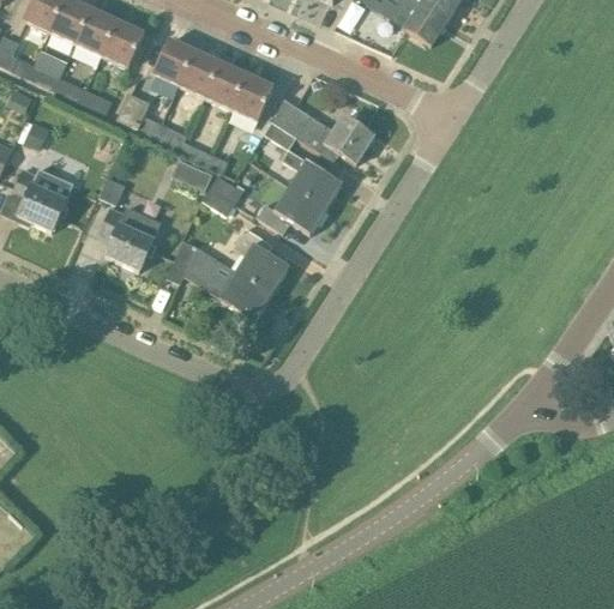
[(48,34),(64,0),(31,0),(22,22),(48,34)]
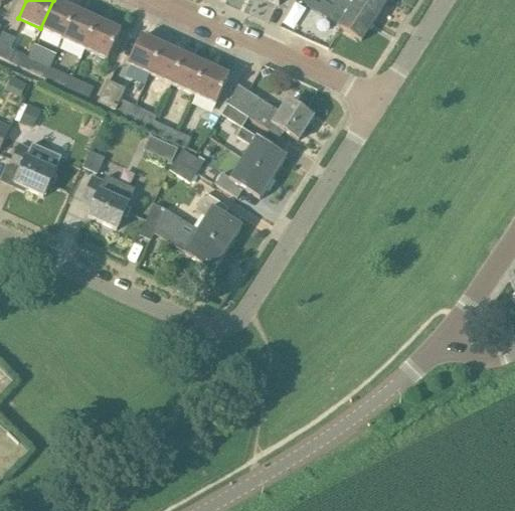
[(62,38),(75,9),(55,0),(53,0),(40,28),(62,38)]
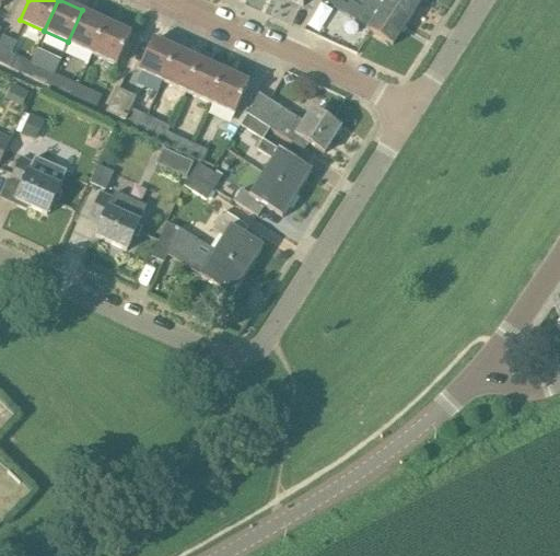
[(408,19),(383,2),(382,3),(376,0),(328,0),(335,4),(338,0),(342,0),(347,3),(349,0),(352,0),(374,14),(368,26),(369,27),(393,43),(408,19)]
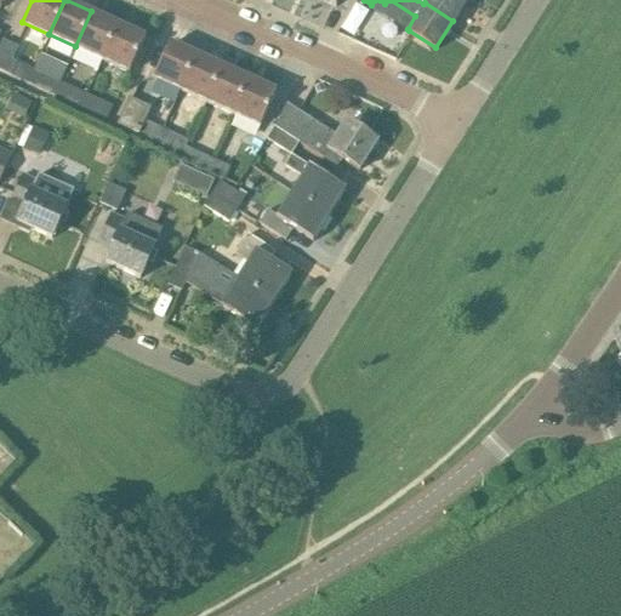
[(453,21),(465,0),(426,0),(425,3),(453,21)]
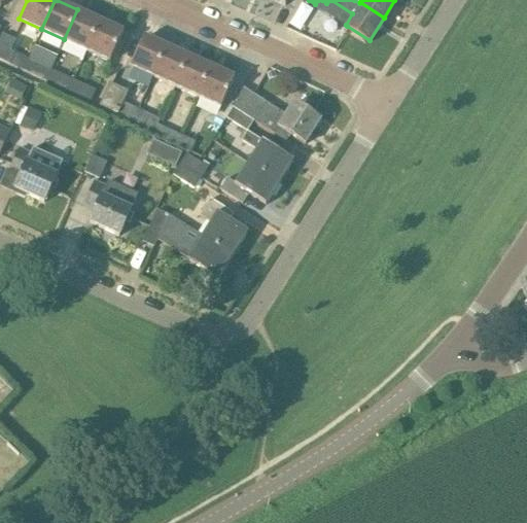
[(86,49),(100,20),(77,9),(64,39),(86,49)]
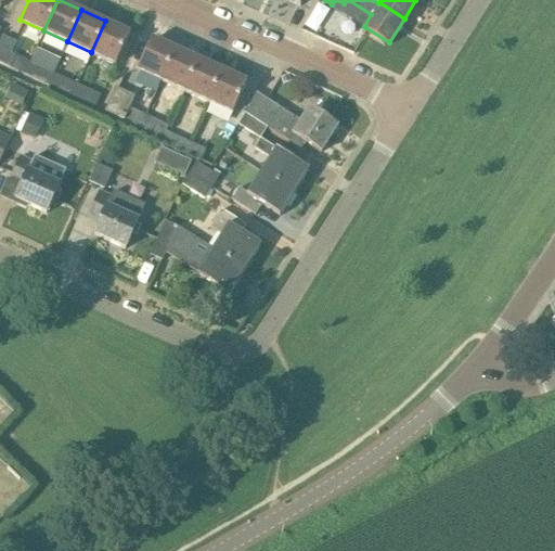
[(105,21),(91,52),(115,63),(129,31),(105,21)]
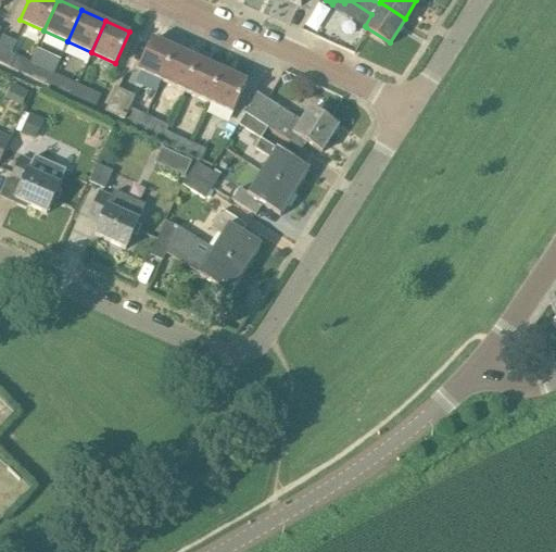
[(0,59),(17,67),(23,55),(15,52),(11,50),(16,39),(2,33),(0,36),(0,59)]
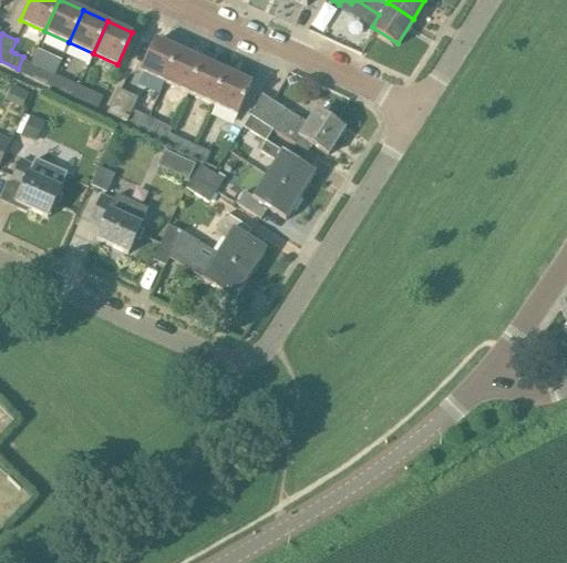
[(165,80),(179,49),(155,38),(141,69),(165,80)]
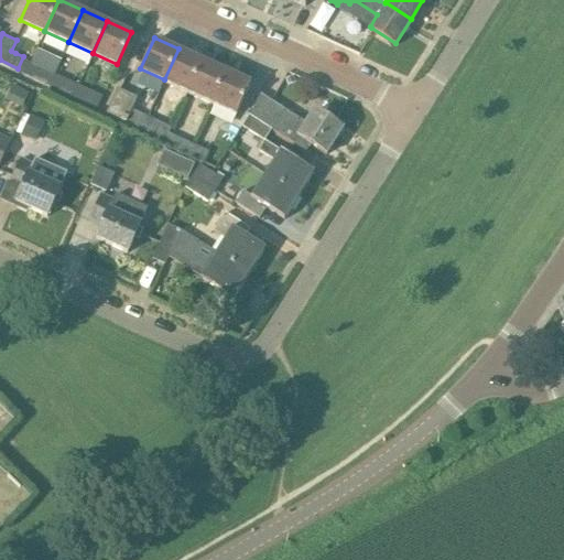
[(187,90),(202,60),(179,49),(164,79),(187,90)]
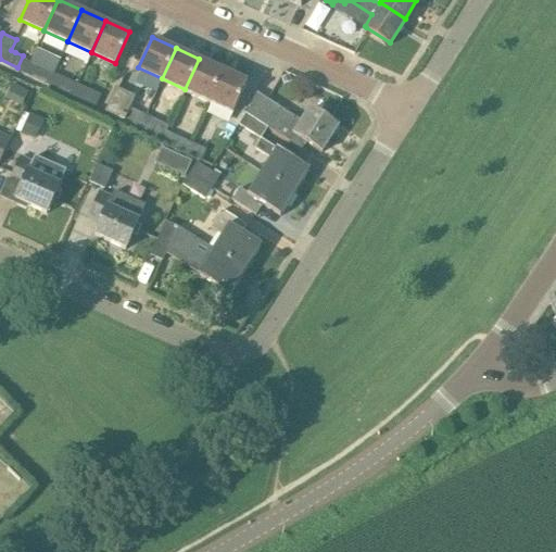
[(43,79),(49,67),(23,55),(17,67),(43,79)]
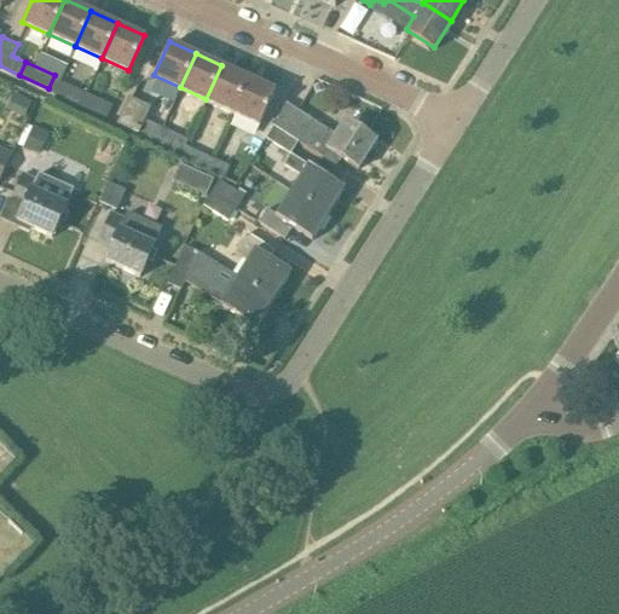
[(232,111),(248,76),(221,65),(206,99),(232,111)]
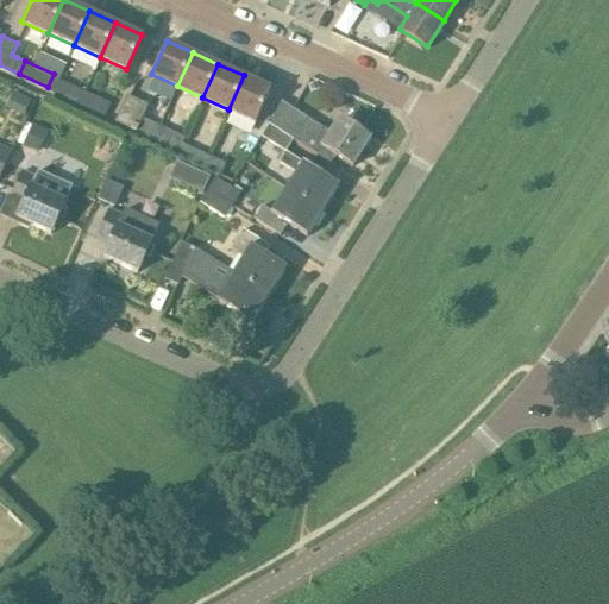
[(76,100),(82,87),(54,74),(48,87),(76,100)]
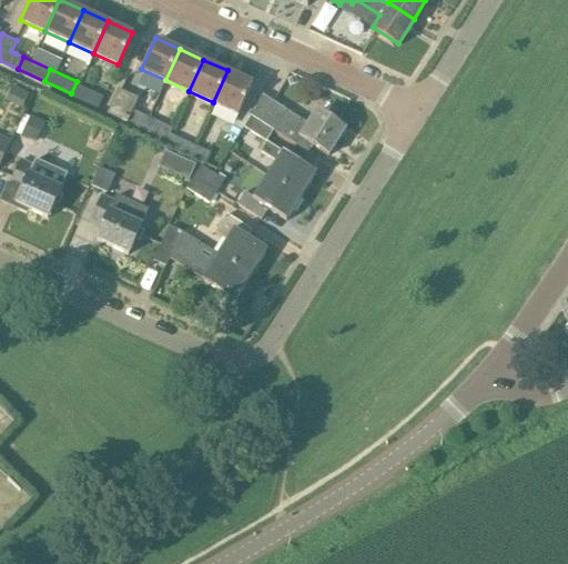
[(251,112),(259,100),(246,94),(252,81),(227,70),(213,102),(247,118),(251,113),(251,112)]
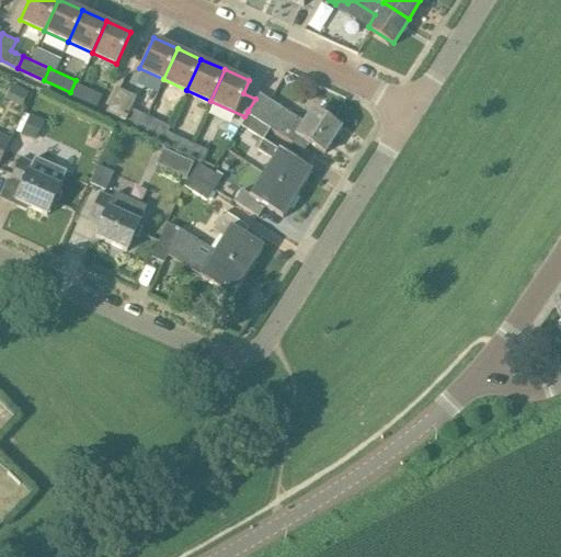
[(76,80),(70,92),(96,104),(102,92),(76,80)]
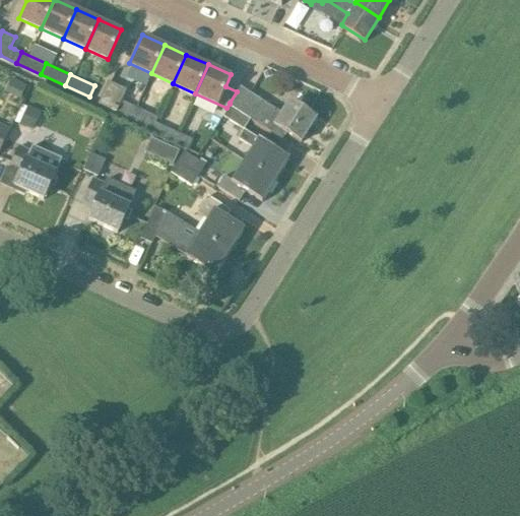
[(119,106),(122,98),(126,86),(108,79),(99,101),(112,107),(111,108),(116,110),(117,109),(119,106)]
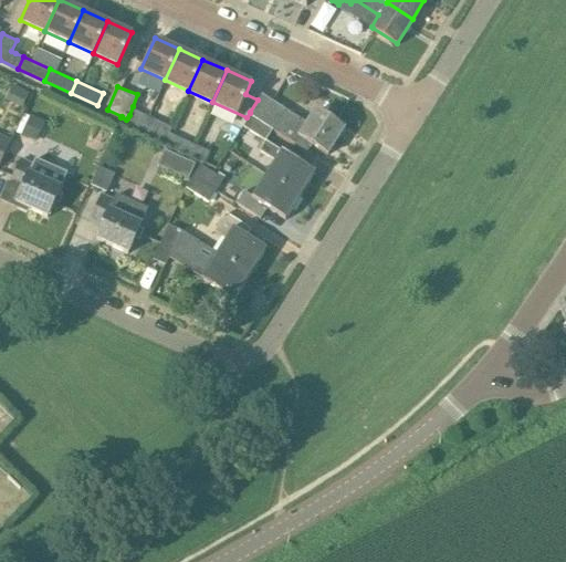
[(250,113),(272,127),(306,148),(312,142),(327,152),(344,126),(335,121),(316,107),(307,121),(274,99),(262,91),(258,100),(250,112),(250,113)]
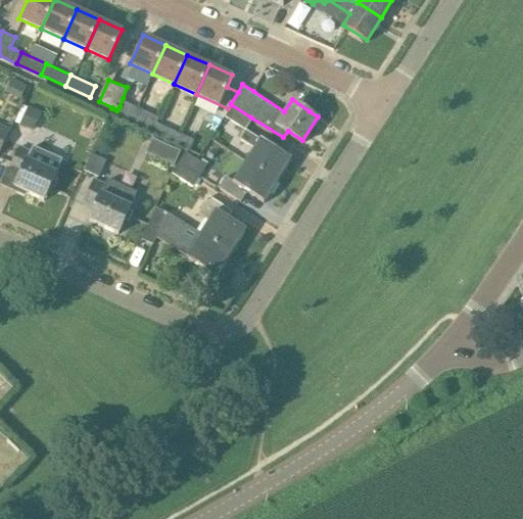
[(136,119),(141,107),(123,98),(120,106),(117,109),(136,119)]
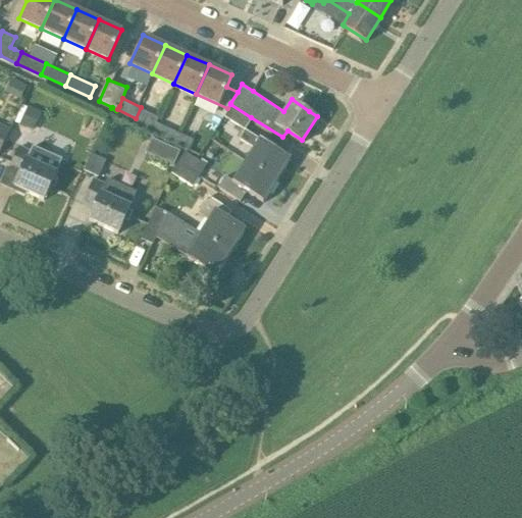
[(22,102),(16,119),(35,125),(41,108),(22,102)]
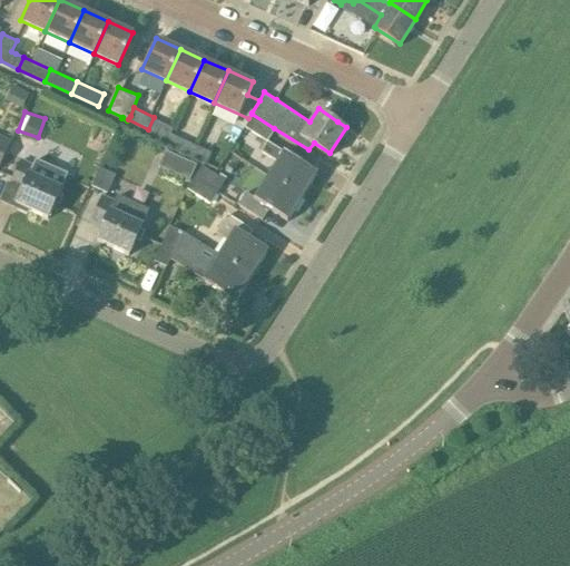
[(267,139),(274,128),(252,114),(248,118),(244,125),(267,139)]
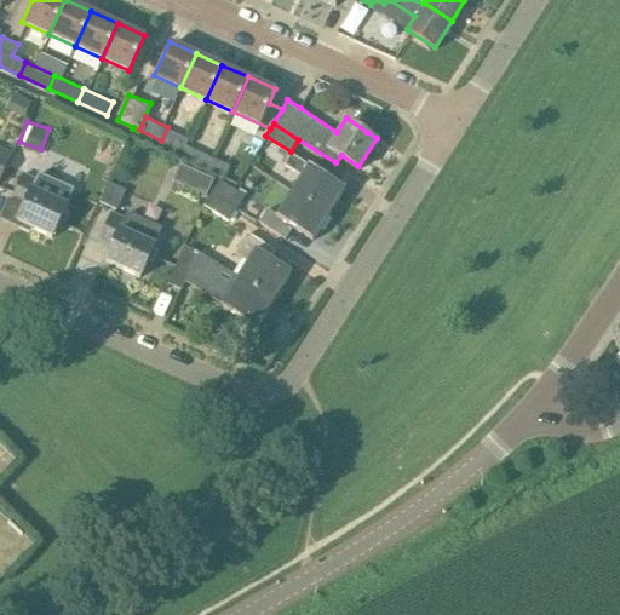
[(185,143),(187,143),(189,137),(167,127),(161,141),(183,150),(185,143)]
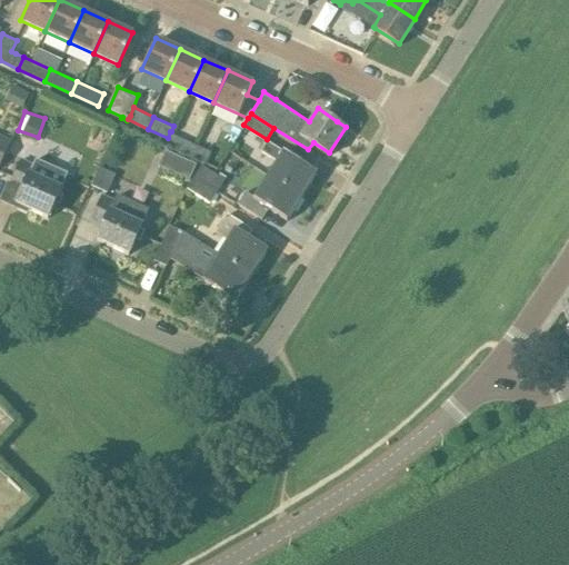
[(190,140),(171,131),(170,131),(168,138),(176,141),(173,147),(185,152),(190,140)]
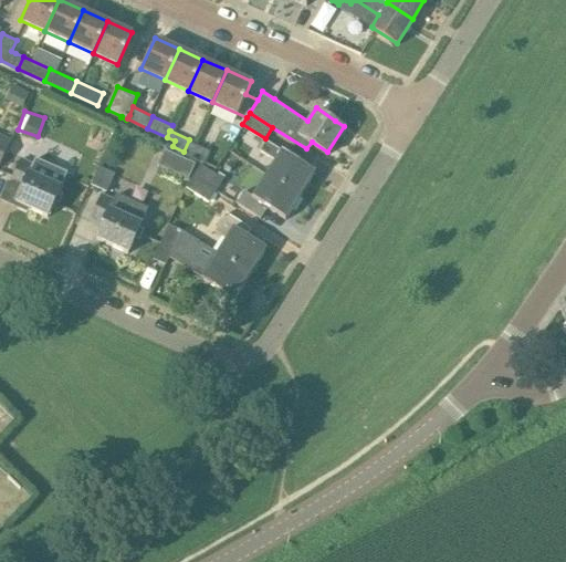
[(0,160),(1,162),(11,138),(0,133),(0,160)]
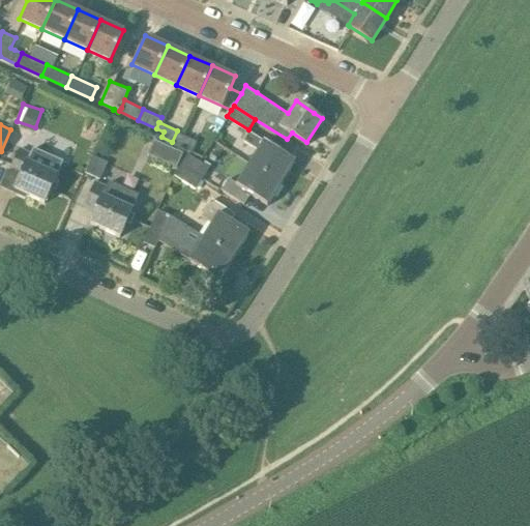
[(249,161),(281,181),(294,159),(263,140),(248,129),(242,139),(258,148),(249,161)]
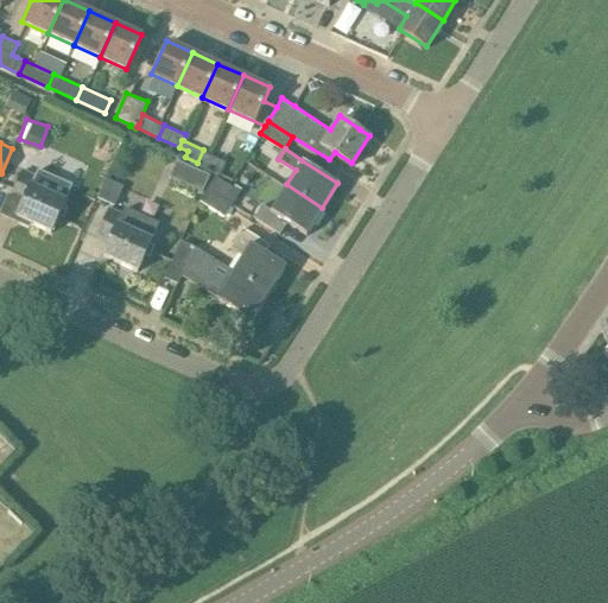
[(203,150),(197,163),(219,172),(225,159),(203,150)]
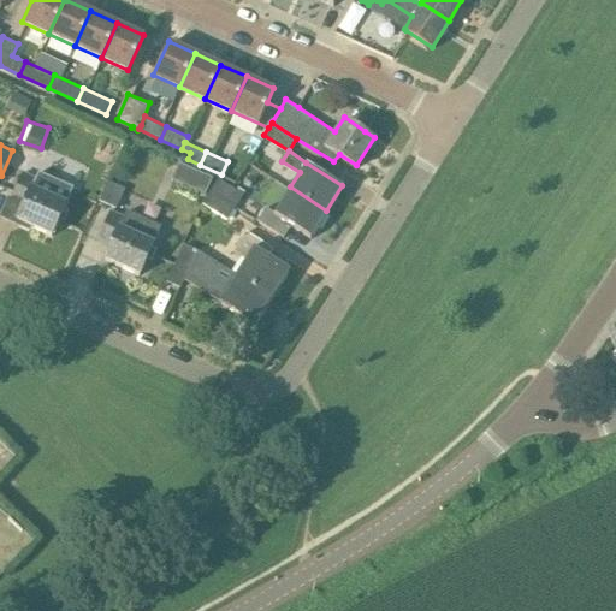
[(73,185),(37,168),(35,176),(23,170),(12,196),(24,202),(18,218),(52,233),(59,218),(63,219),(69,208),(64,207),(66,203),(65,202),(73,185)]
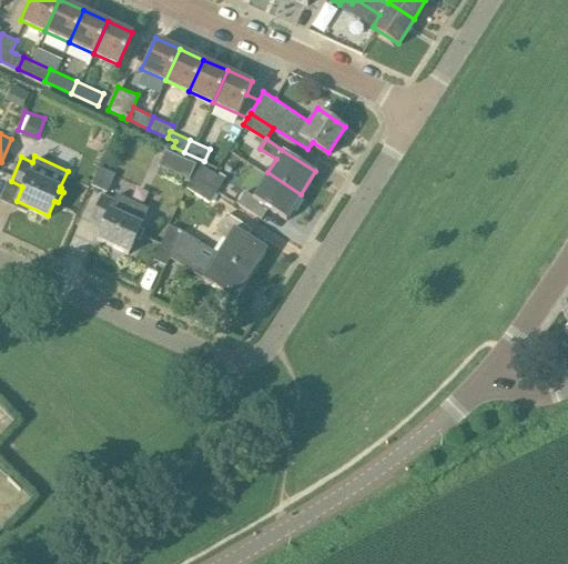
[(111,165),(101,161),(100,164),(99,164),(91,182),(107,190),(114,171),(110,169),(111,165)]
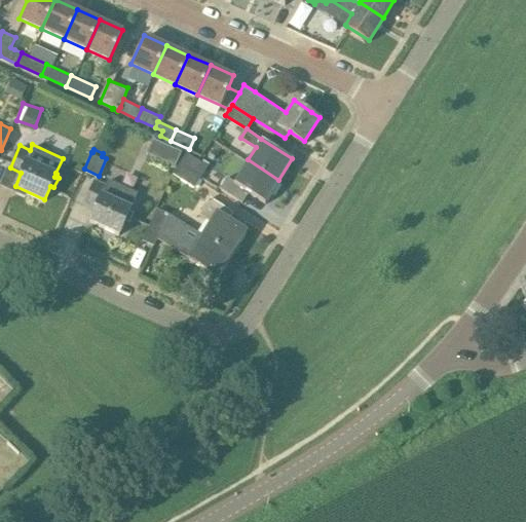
[(179,161),(200,175),(207,164),(186,151),(179,161)]
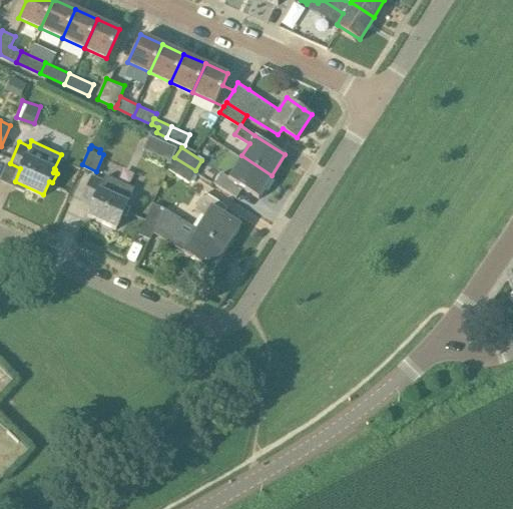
[(258,196),(272,175),(241,155),(227,177),(258,196)]
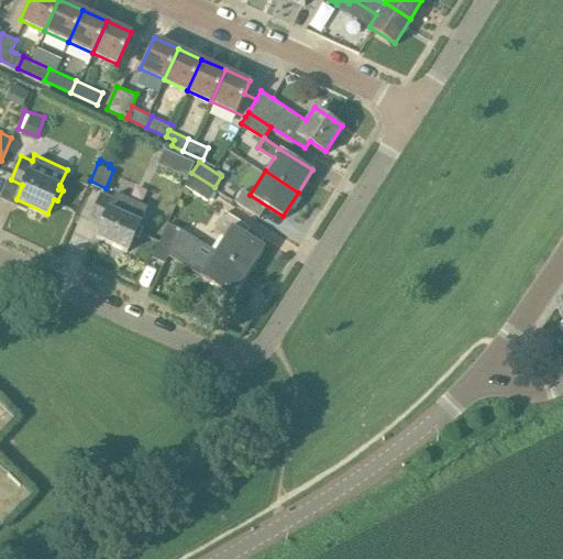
[(207,198),(214,187),(191,173),(185,184),(207,198)]
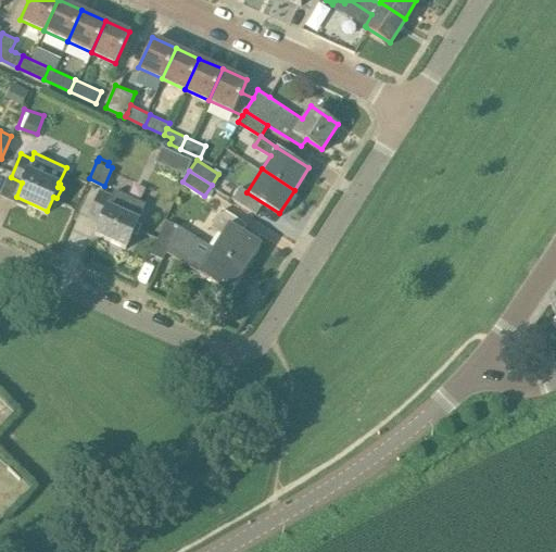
[(126,247),(133,231),(138,220),(113,208),(117,198),(100,190),(90,213),(100,217),(93,233),(126,247)]
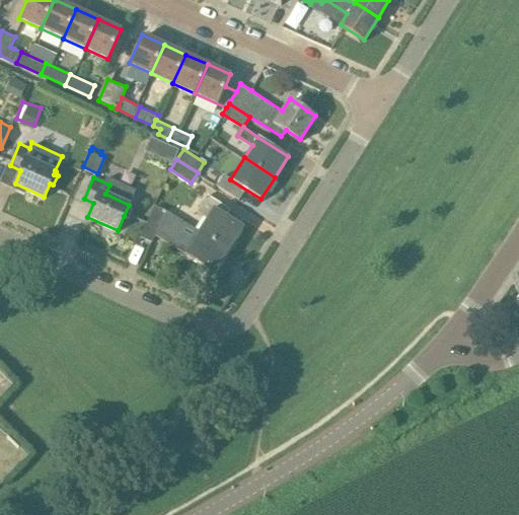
[(199,230),(229,249),(244,227),(226,215),(230,208),(207,193),(197,210),(207,217),(199,229),(199,230)]
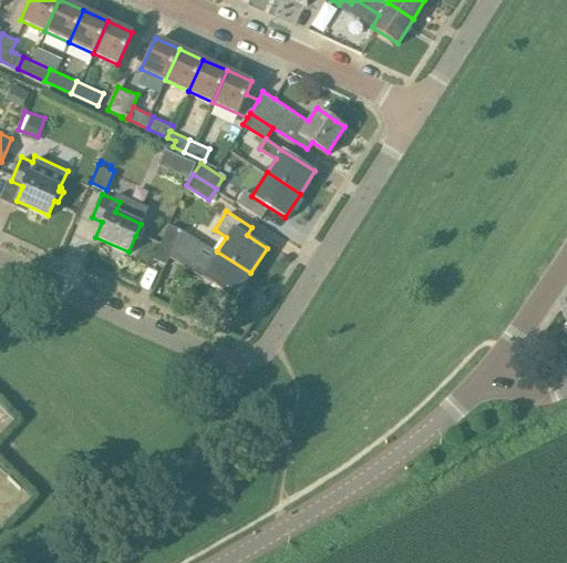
[(217,252),(217,251),(181,228),(168,223),(153,257),(165,263),(172,247),(194,262),(202,276),(200,276),(234,298),(250,273),(217,252)]
